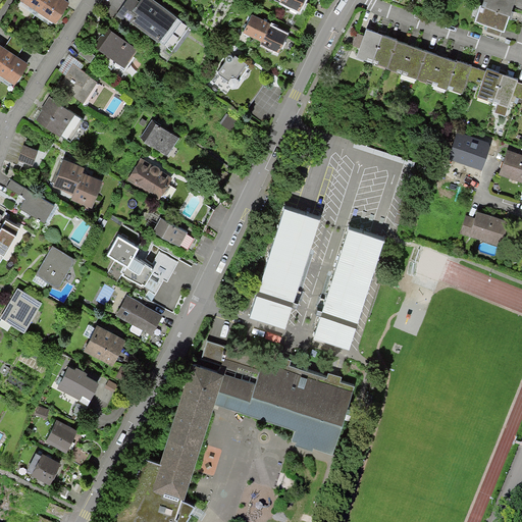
[(22,0),(37,9),(43,0),(22,0)]
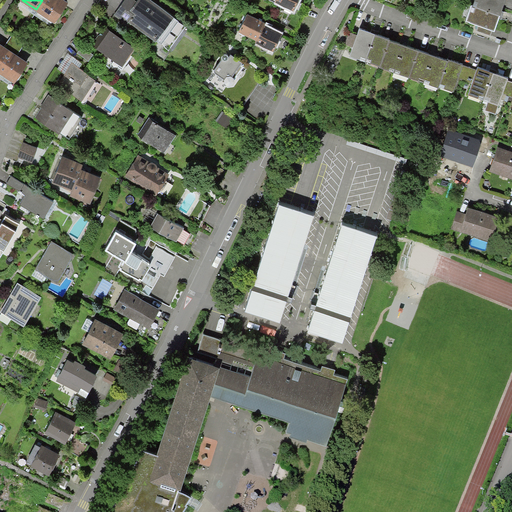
[(62,0),(42,0),(36,9),(53,21),(66,2),(62,0)]
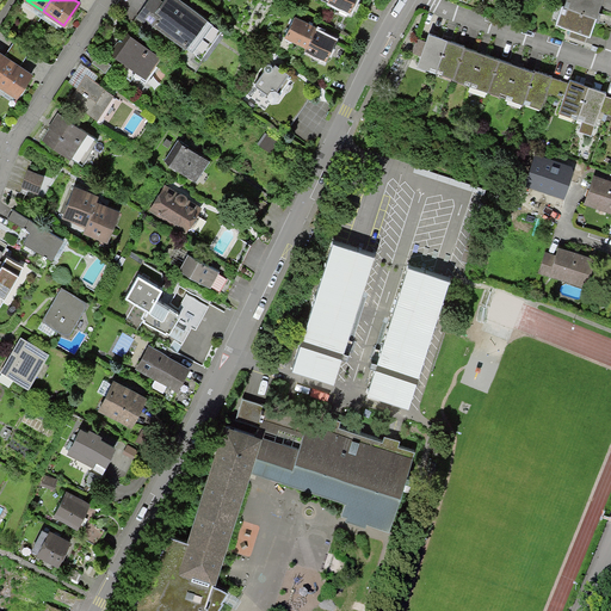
[(150,28),(155,22),(185,42),(183,45),(198,57),(220,28),(180,0),(161,0),(162,0),(161,0),(146,0),(135,16),(150,28)]
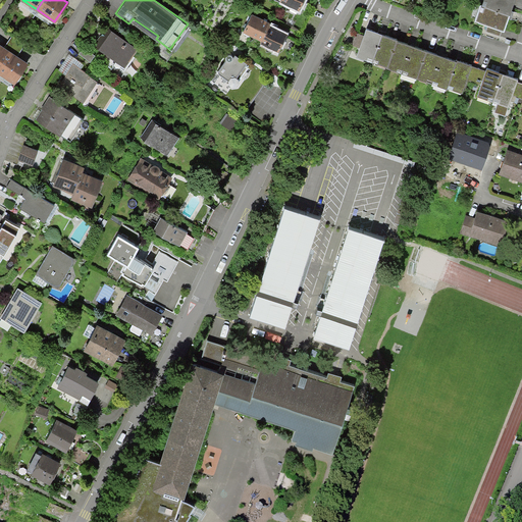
[(303,0),(281,0),(300,8),(303,0)]
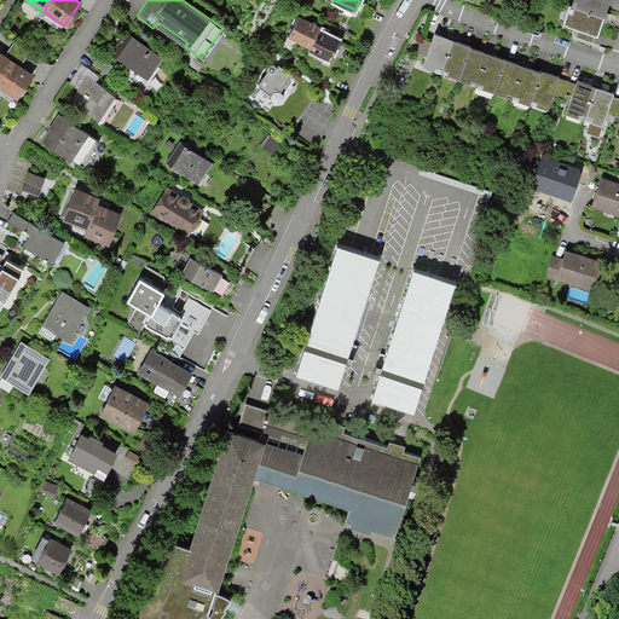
[(572,0),(571,5),(605,17),(611,0),(572,0)]
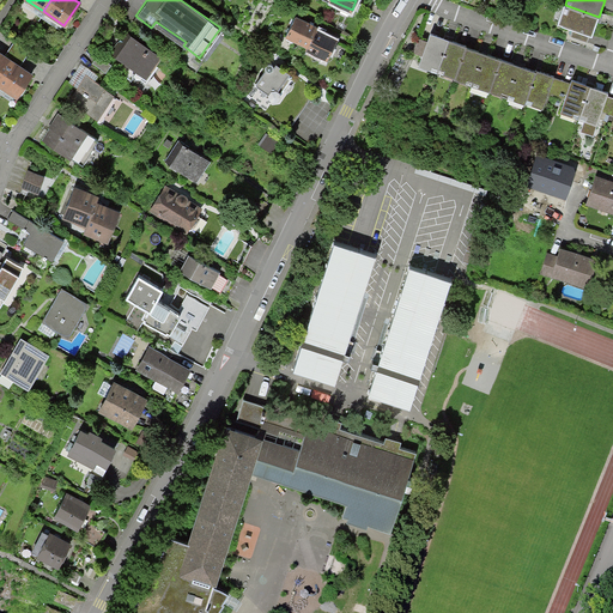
[(593,36),(599,17),(565,5),(559,23),(593,36)]
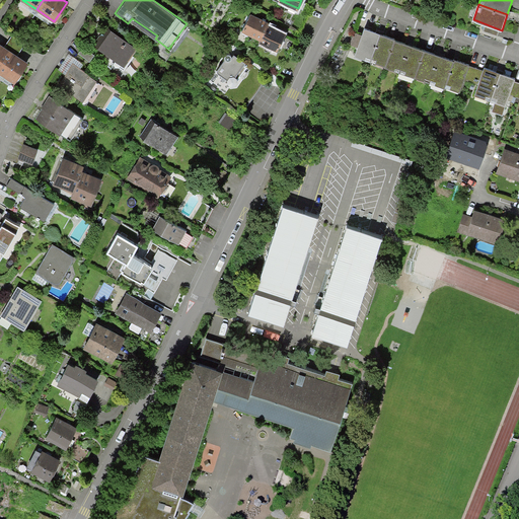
[(268,22),(249,13),(241,29),(261,39),(267,24),(268,22)]
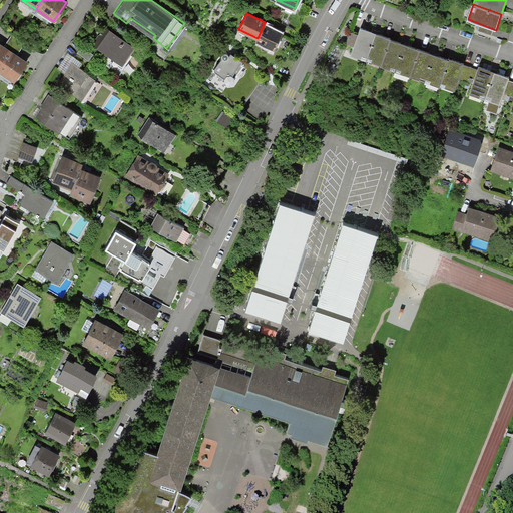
[(283,33),(264,24),(258,38),(257,40),(275,49),(283,33)]
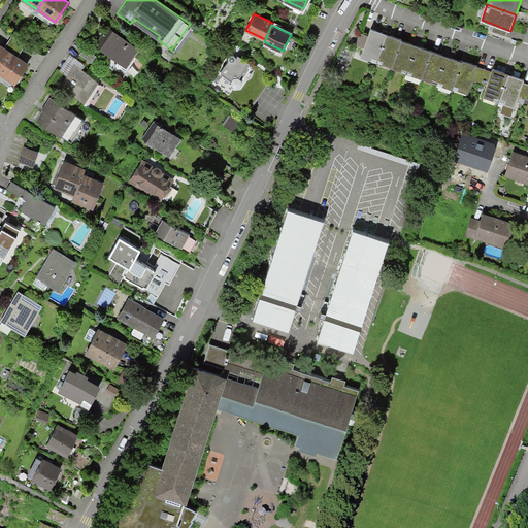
[(136,48),(108,28),(98,41),(91,36),(78,53),(90,61),(101,47),(109,54),(103,62),(112,68),(119,60),(124,65),(136,48)]
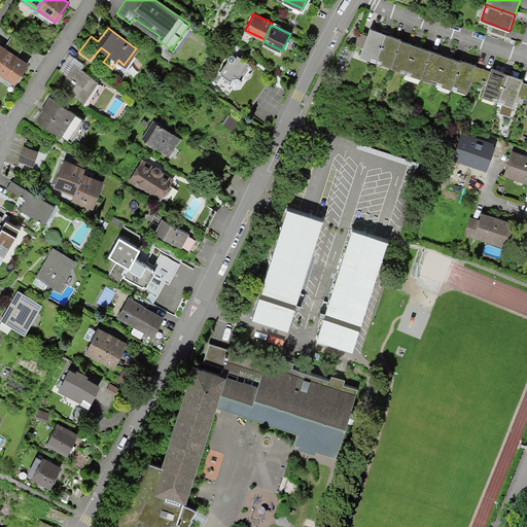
[(360,57),(376,62),(386,33),(370,28),(369,34),(361,31),(356,45),(363,48),(360,57)]
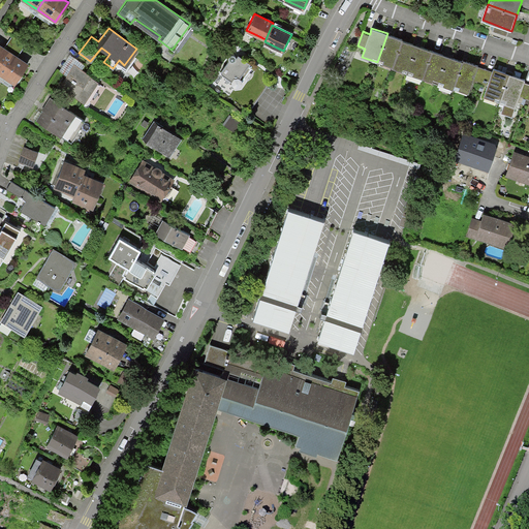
[(402,38),(387,33),(377,62),(393,67),(402,40),(402,38)]
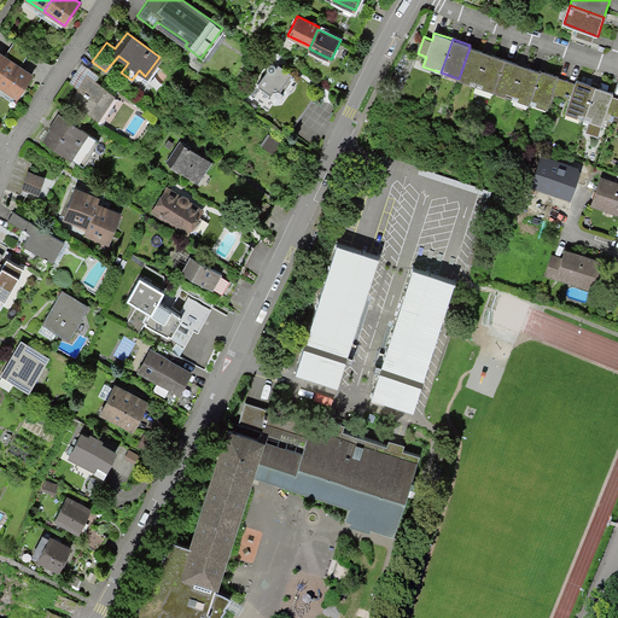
[(12,41),(7,48),(23,58),(28,51),(12,41)]
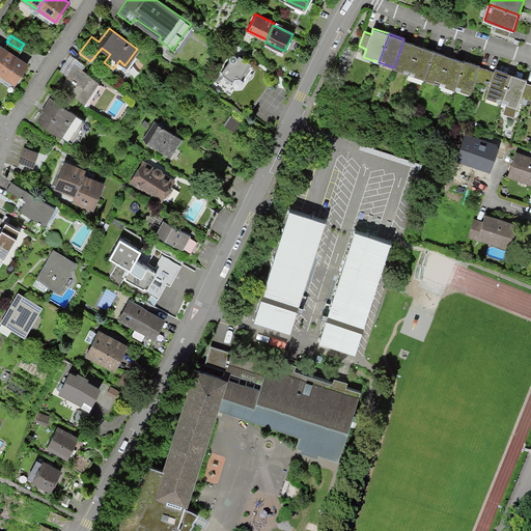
[(419,46),(403,40),(394,67),(393,68),(409,74),(419,46)]
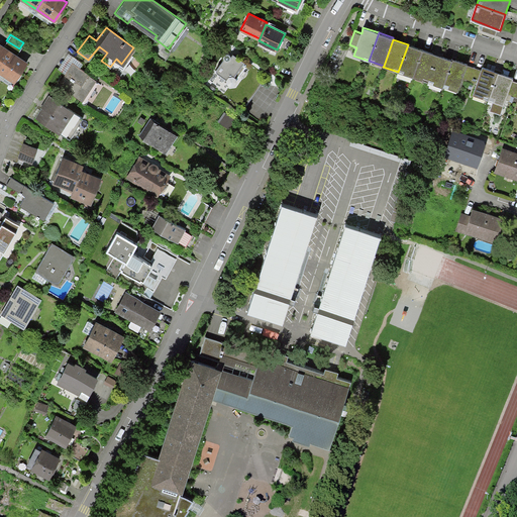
[(15,55),(19,48),(6,40),(2,46),(9,50),(15,55)]
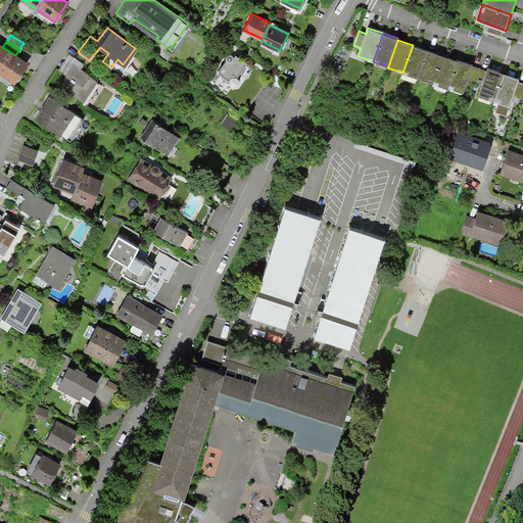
[(0,63),(9,51),(2,47),(0,45),(0,63)]
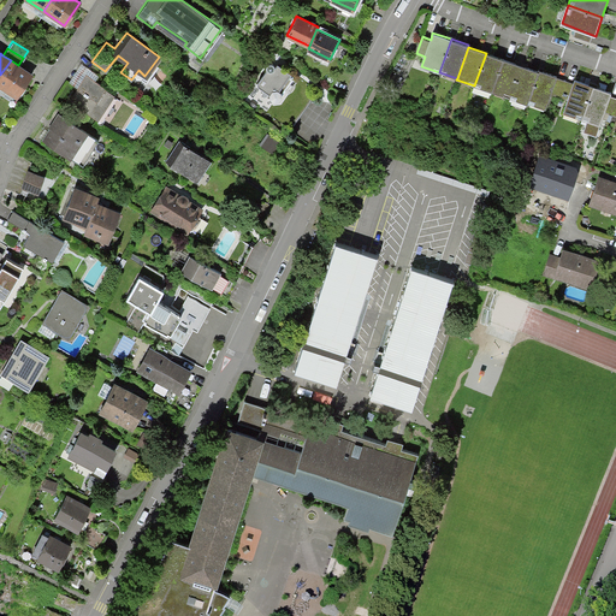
[(503,59),(486,53),(474,86),(492,92),(503,59)]
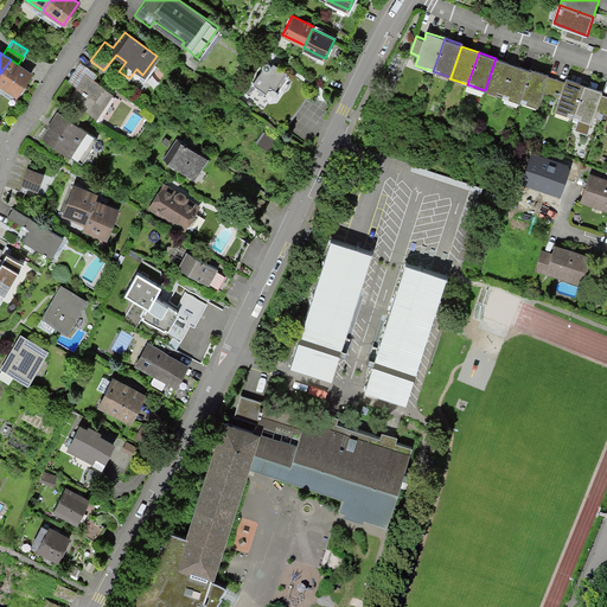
[(513,64),(496,58),(485,90),(502,96),(513,64)]
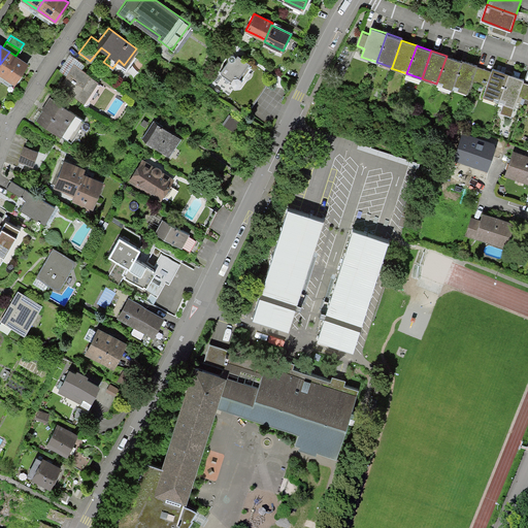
[(15,56),(9,52),(0,64),(0,73),(13,83),(26,63),(15,56)]
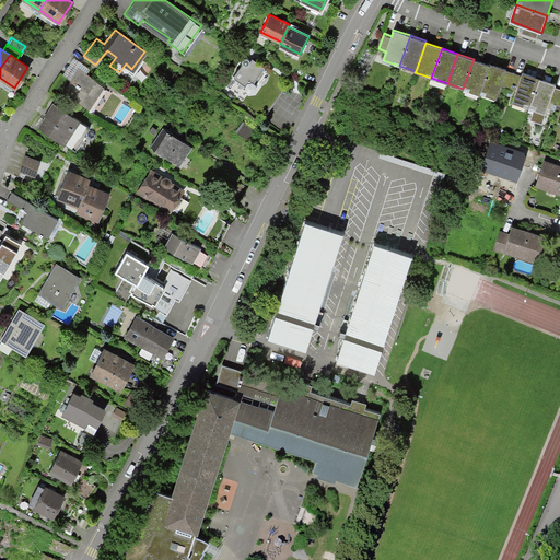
[(62,73),(71,80),(80,68),(86,72),(89,68),(73,57),(62,73)]
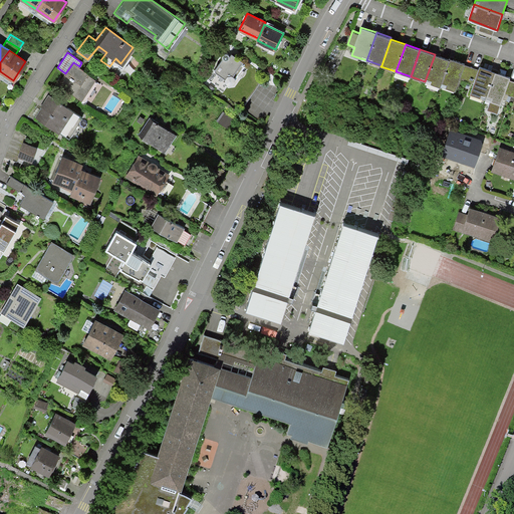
[(230,84),(233,83),(234,80),(234,79),(246,63),(231,52),(229,55),(228,53),(226,52),(225,52),(223,53),(222,55),(223,57),(213,70),(226,79),(226,80),(226,81),(227,83),(228,84),(230,84)]
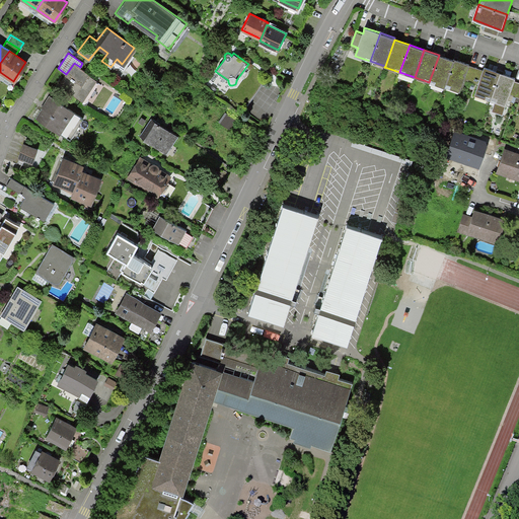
[(453,60),(439,55),(429,82),(444,87),(444,86),(453,60)]
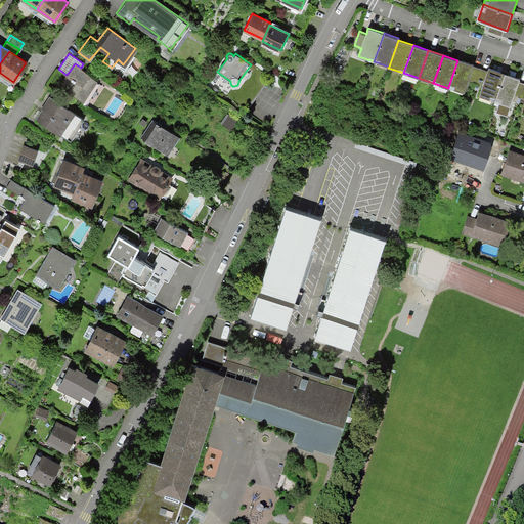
[(481,68),(473,66),(474,64),(459,59),(457,60),(448,87),(464,92),(469,80),(476,82),(481,68)]
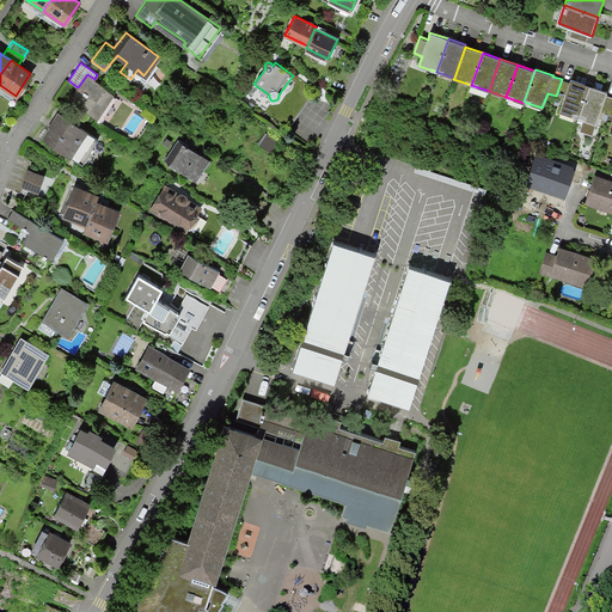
[(78,87),(71,98),(99,118),(115,96),(103,89),(105,86),(95,79),(87,74),(78,87)]
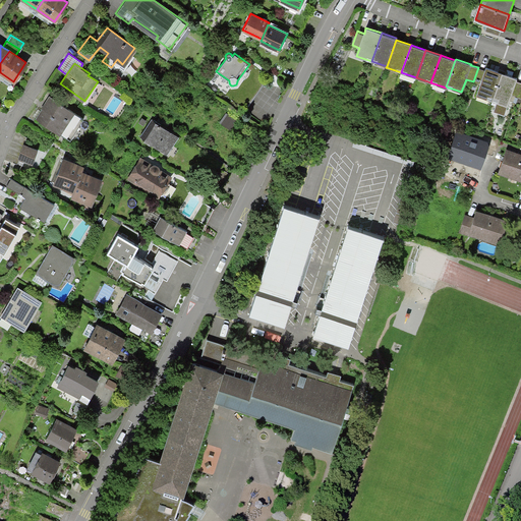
[(486,67),(485,70),(478,67),(473,81),(480,84),(476,95),(491,101),(502,72),(486,67)]
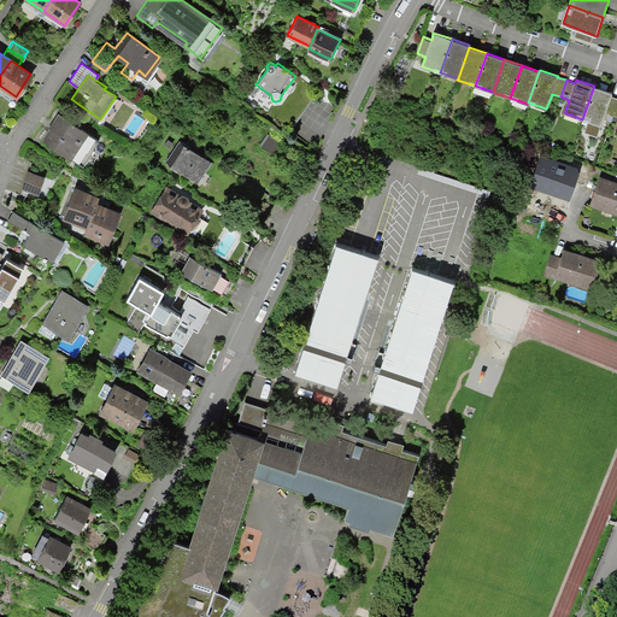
[(612,92),(594,86),(582,119),(600,125),(605,112),(613,116),(616,105),(616,98),(611,95),(612,92)]
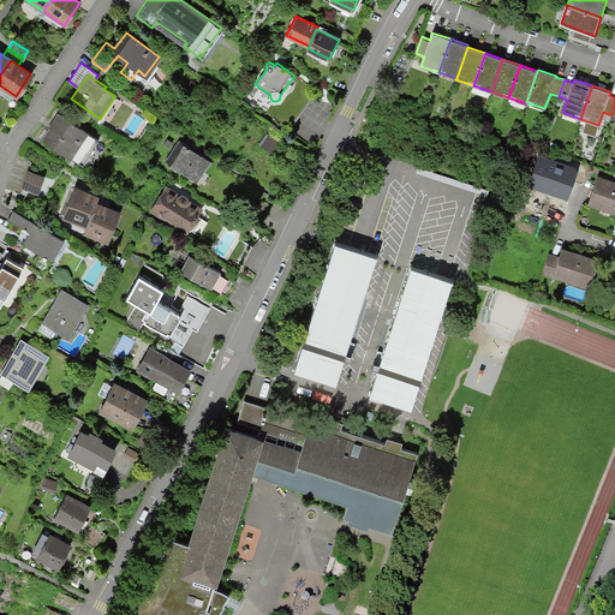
[(97,139),(59,114),(43,139),(82,163),(97,139)]
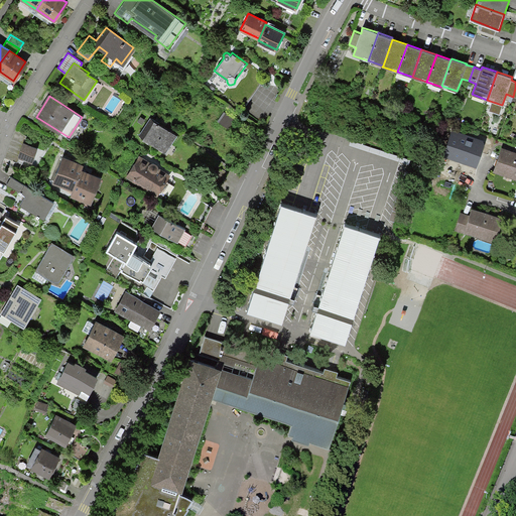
[(229,126),(230,124),(233,126),(236,121),(226,113),(222,118),(226,121),(225,123),(229,126)]
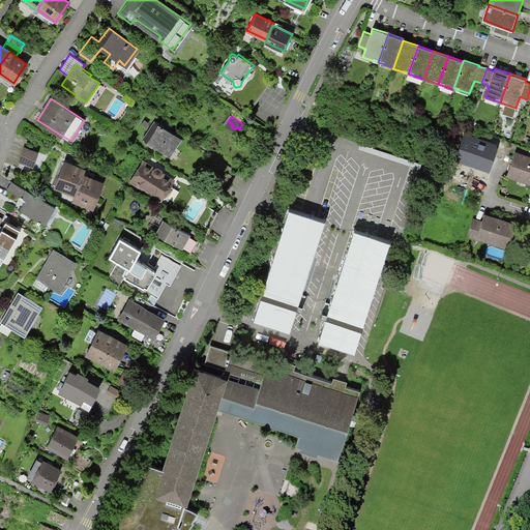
[(181,139),(154,122),(143,140),(170,156),(181,139)]
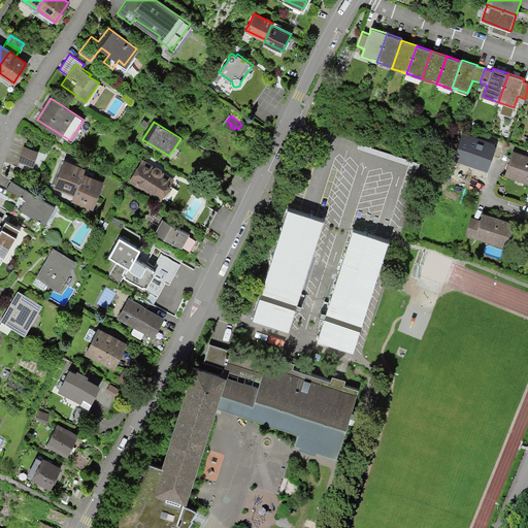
[(496,144),(462,133),(454,158),(488,169),(496,144)]
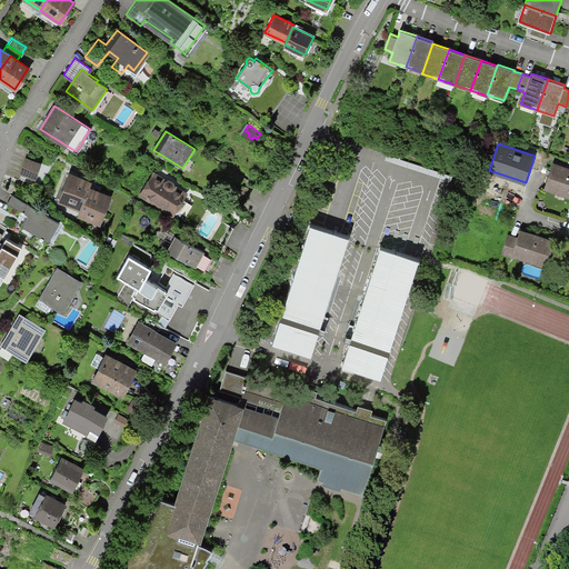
[(27,159),(23,166),(38,171),(41,163),(27,159)]
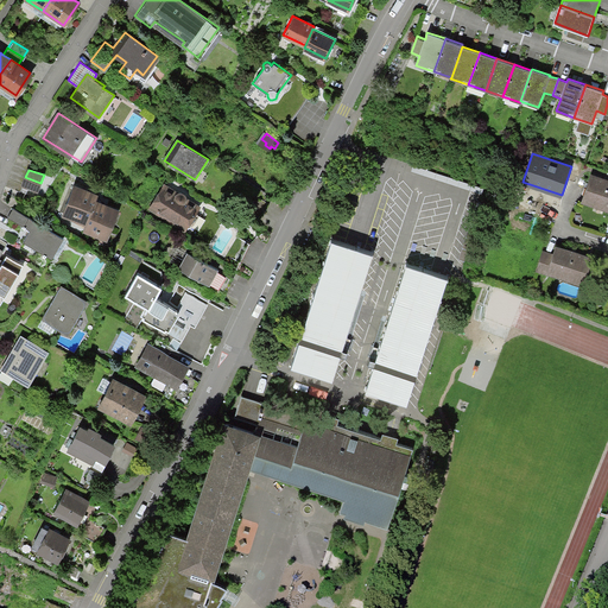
[(607,178),(590,173),(581,202),(607,210),(607,178)]
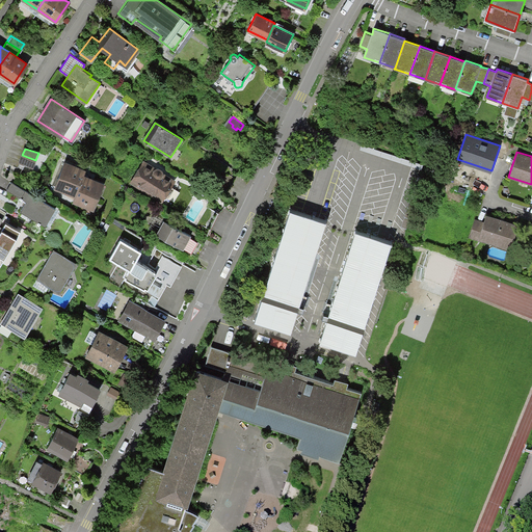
[(33,167),(35,160),(22,155),(20,162),(33,167)]
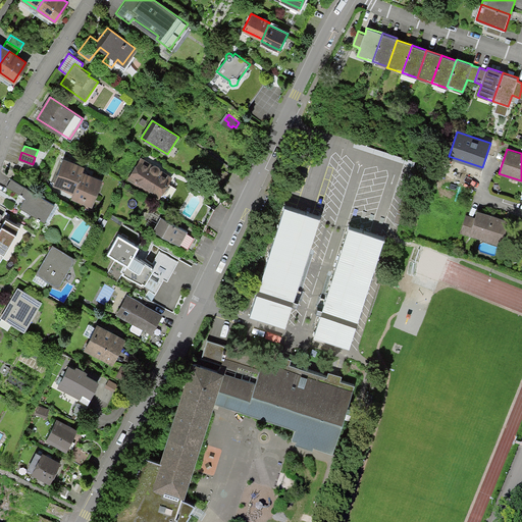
[(166,193),(170,186),(170,185),(168,181),(170,178),(159,171),(159,170),(159,169),(158,166),(157,165),(155,165),(154,165),(152,166),(152,167),(140,159),(129,176),(159,196),(161,193),(166,193)]
